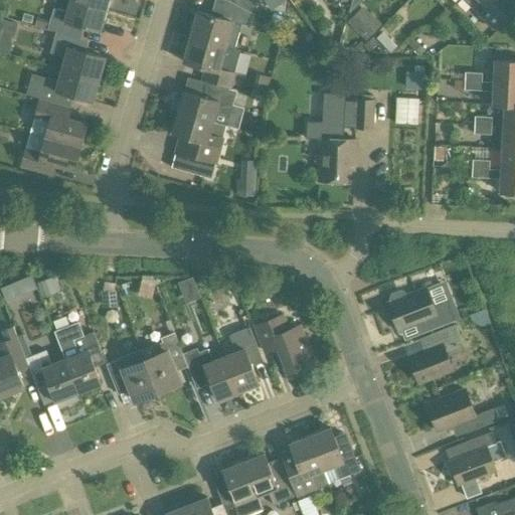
[(100,31),(106,10),(70,0),(66,12),(53,9),(47,29),(56,32),(71,36),(74,24),(100,31)]
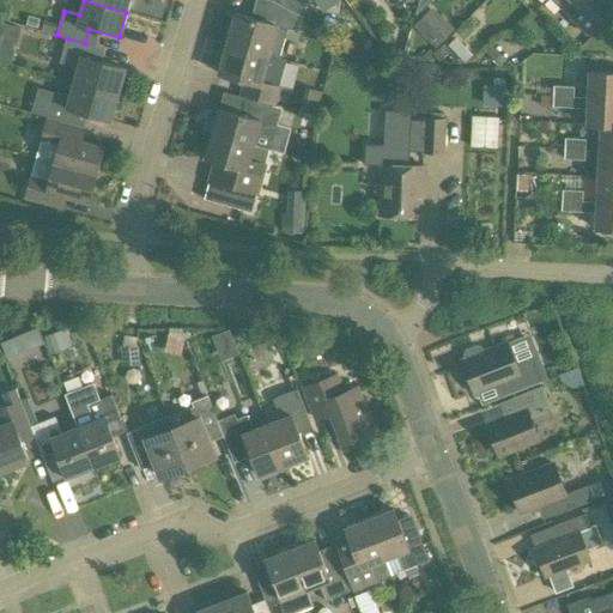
[(83,0),(84,0),(126,12),(128,0),(83,0)]
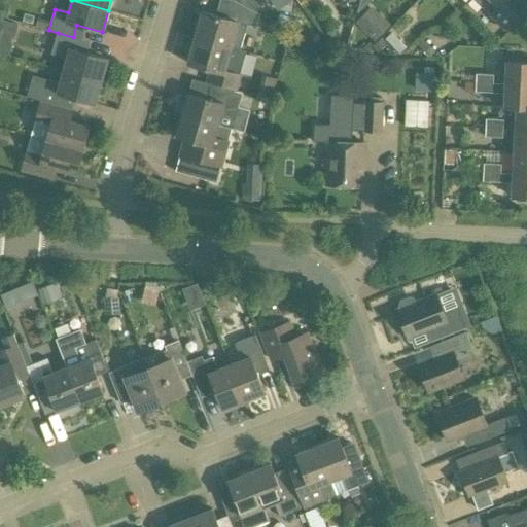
[(229,0),(227,0),(224,11),(217,9),(216,15),(202,11),(195,37),(231,47),(238,23),(252,27),(256,13),(229,0)]
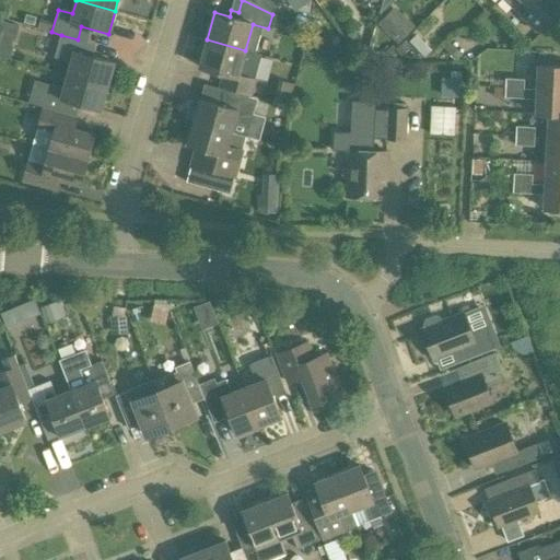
[(557,9),(559,4),(559,0),(502,0),(518,16),(535,32),(557,9)]
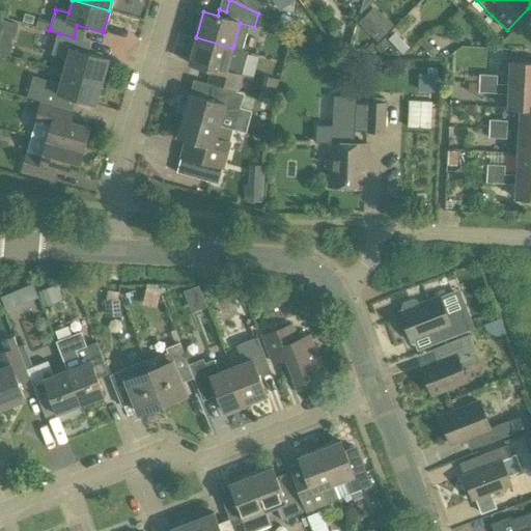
[(378,40),(394,24),(373,5),(358,22),(378,40)]
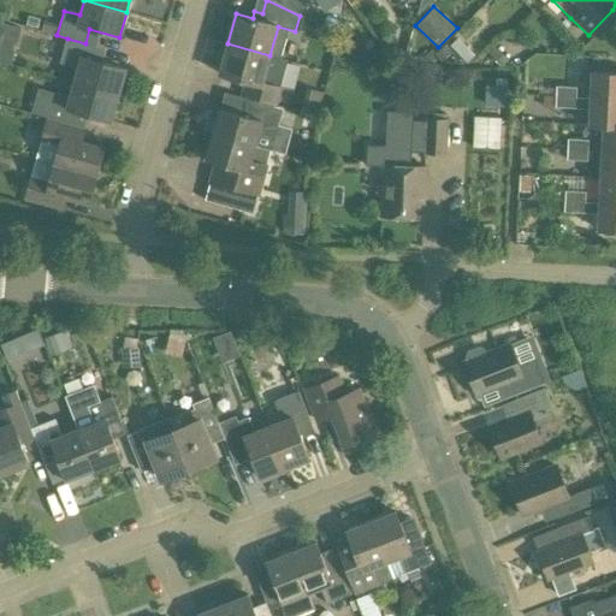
[(0,27),(0,57),(11,60),(21,27),(1,22),(0,27)]
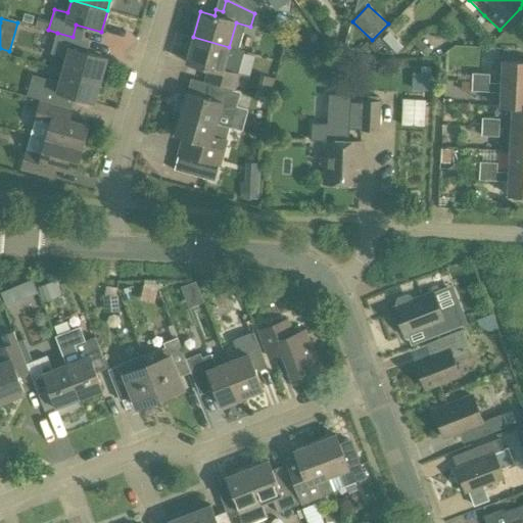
[(73,38),(73,37),(57,33),(51,53),(66,57),(62,70),(100,82),(106,58),(79,51),(82,40),(73,38)]
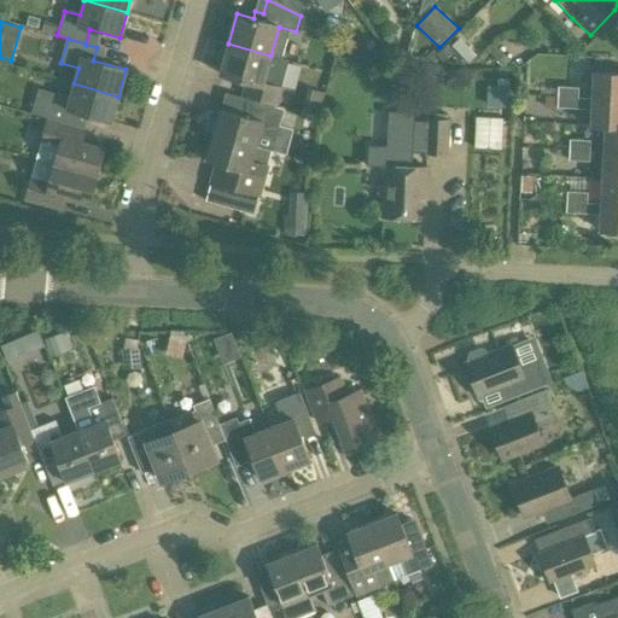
[(461,47),(454,40),(437,56),(444,64),(461,47)]
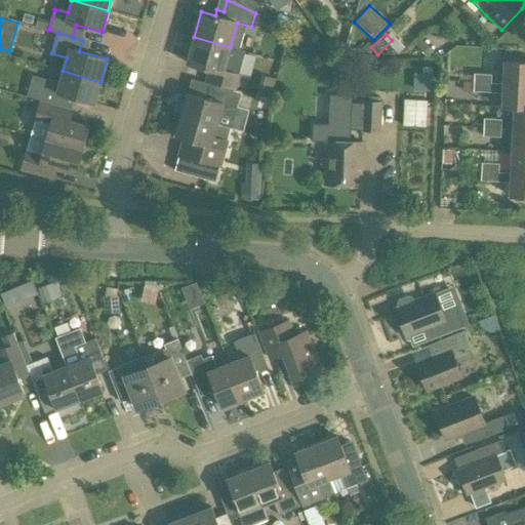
[(230,48),(230,47),(194,37),(187,64),(209,70),(206,81),(235,89),(239,74),(238,74),(244,51),(230,48)]
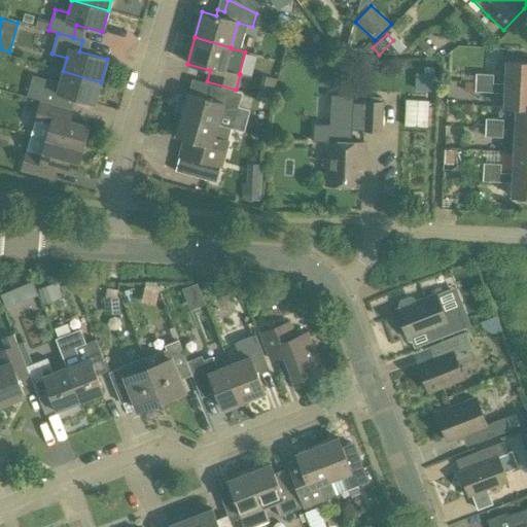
[(398,40),(391,46),(398,55),(406,47),(398,40)]
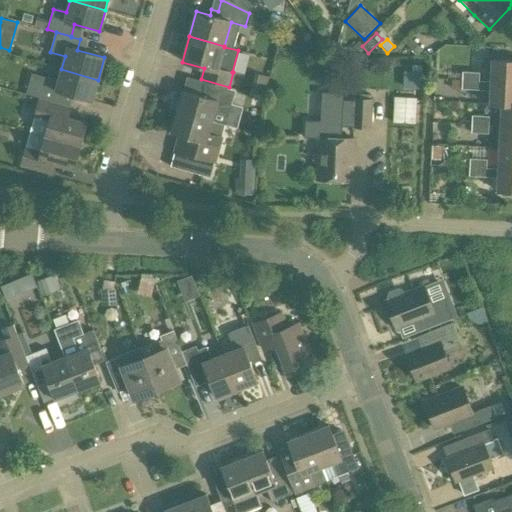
[(413,41),(407,47),(417,56),(423,50),(413,41)]
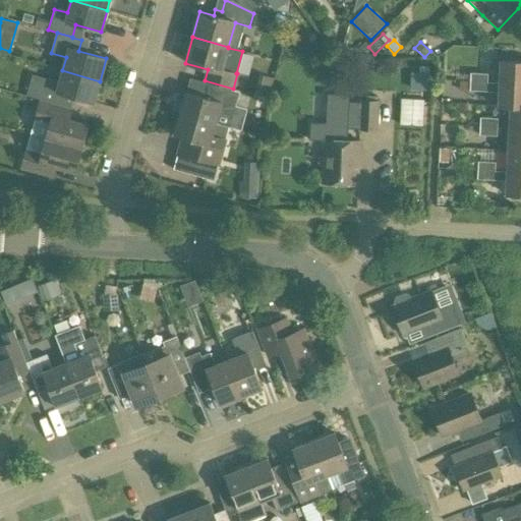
[(499,84),(520,84),(520,62),(501,61),(499,83),(499,84)]
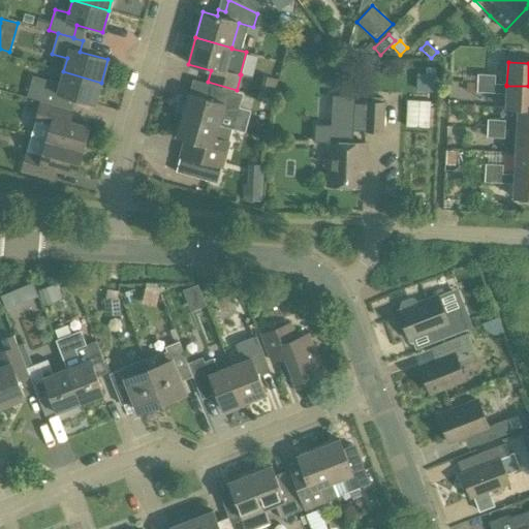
[(95,104),(101,83),(63,71),(60,84),(32,75),(27,97),(63,107),(66,96),(95,104)]
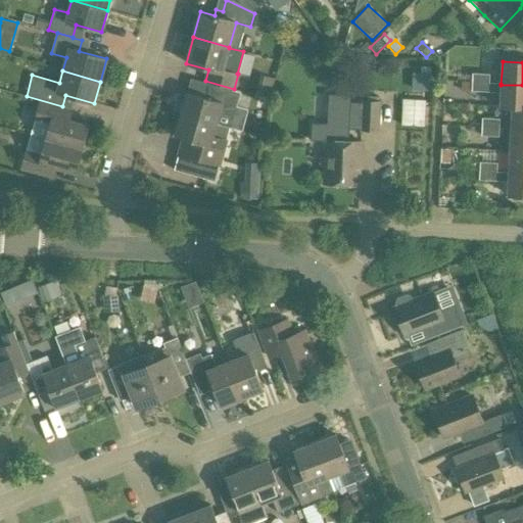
[(430,89),(431,72),(413,70),(412,89),(430,89)]
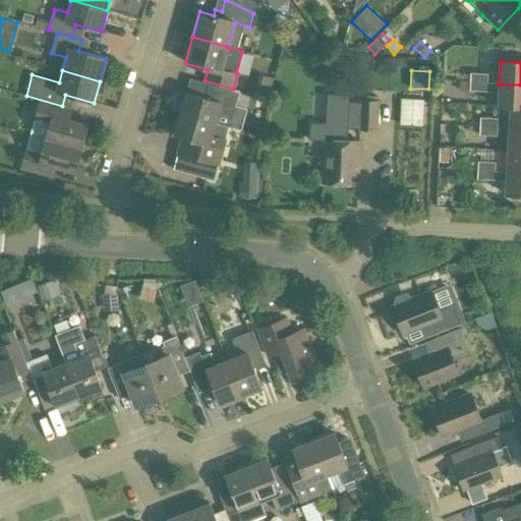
[(469,82),(486,83),(486,74),(470,73),(469,82)]
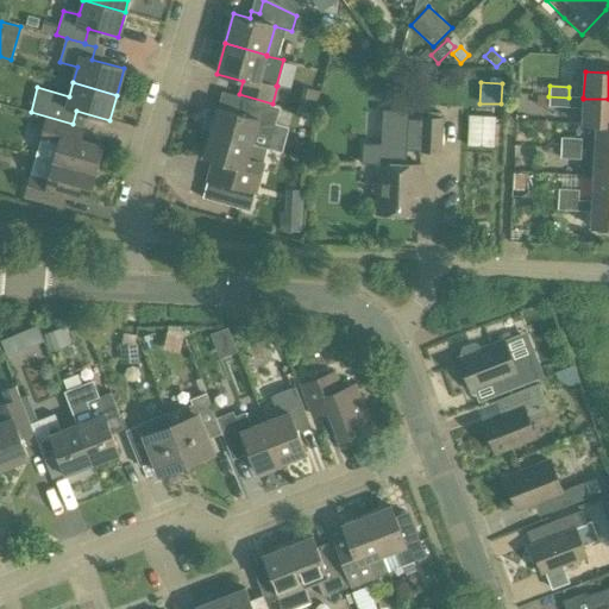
[(583,98),(569,98),(548,96),(548,106),(583,107),(582,124),(596,125),(608,125),(608,99),(583,99),(583,98)]
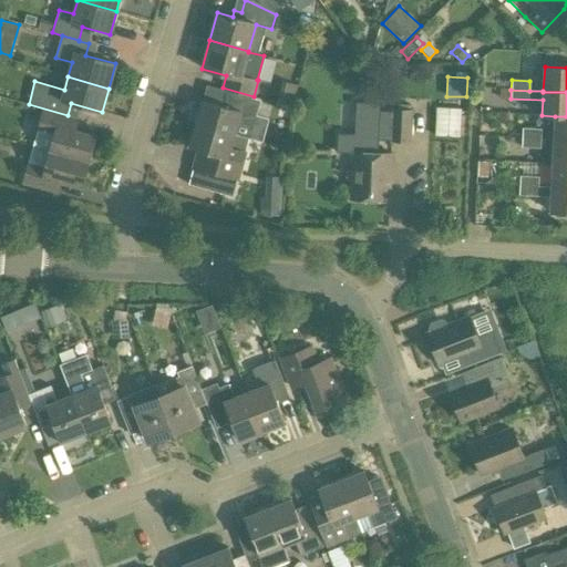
[(234,134),(238,121),(251,125),(258,105),(224,94),(220,106),(202,101),(195,124),(234,134)]
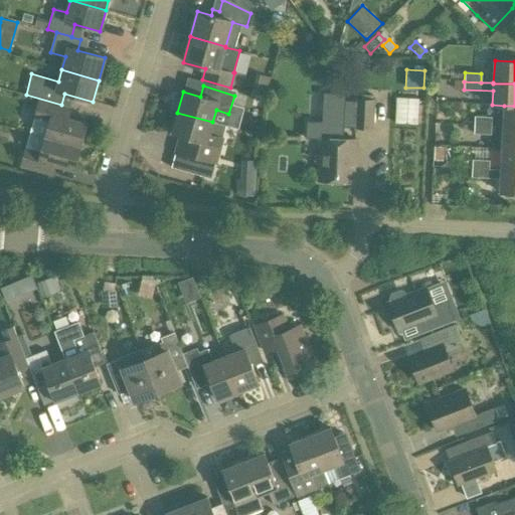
[(418,99),(396,98),(394,124),(417,125),(418,99)]
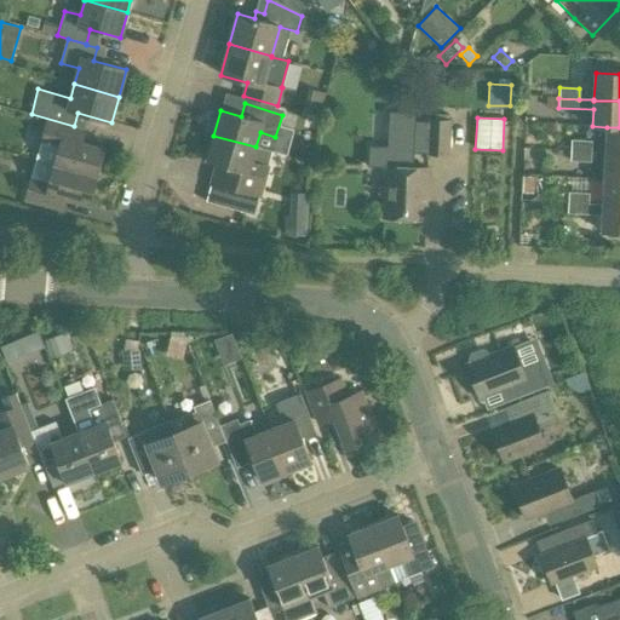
[(36,161),(52,165),(97,178),(104,150),(82,143),(86,130),(46,119),(40,141),(41,142),(36,161)]
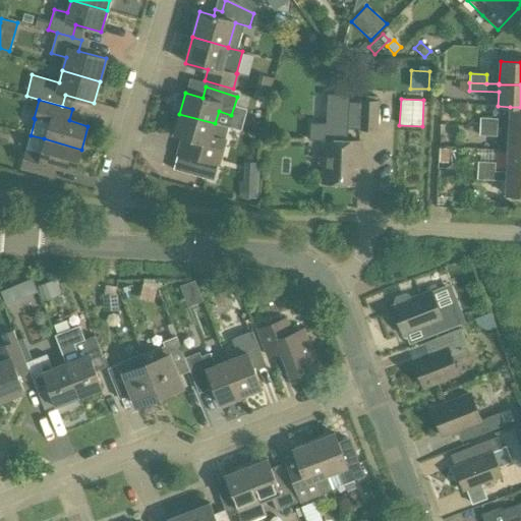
[(378,131),(379,102),(359,101),(359,112),(347,111),(346,128),(358,129),(358,130),(378,131)]
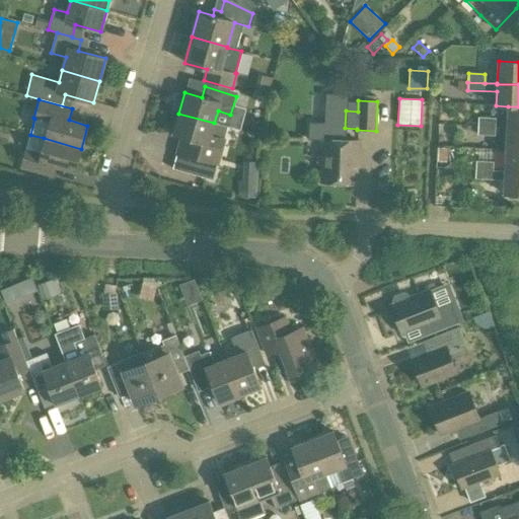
[(518,106),(508,106),(507,130),(518,129),(518,106)]
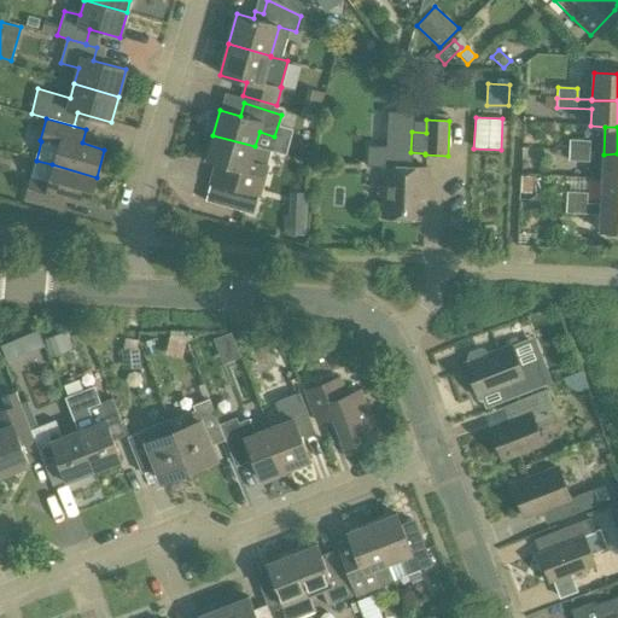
[(221,205),(254,215),(268,165),(267,165),(270,150),(255,146),(213,135),(205,161),(215,163),(209,184),(227,188),(221,205)]
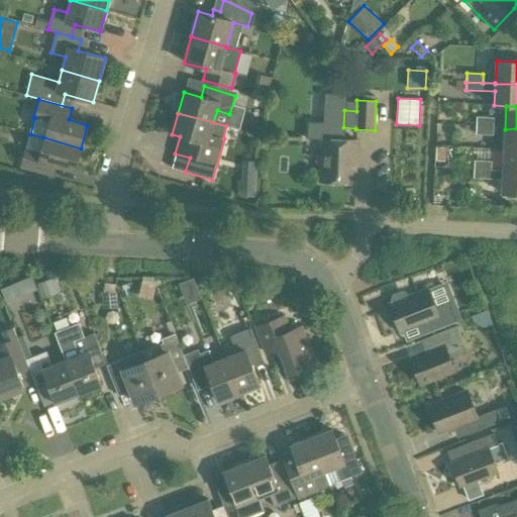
[(476,125),(493,126),(494,117),(476,116),(476,125)]
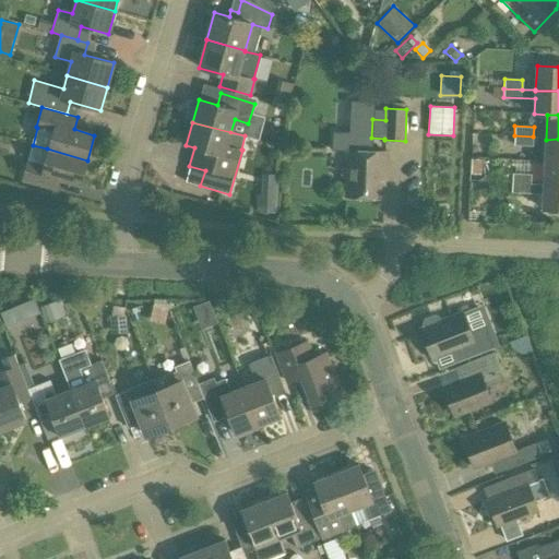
[(533,146),(533,137),(514,135),(513,145),(533,146)]
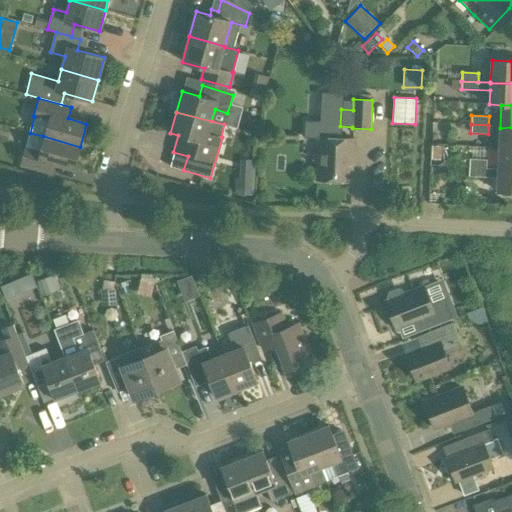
[(511,127),(500,128),(499,149),(511,149),(511,127)]
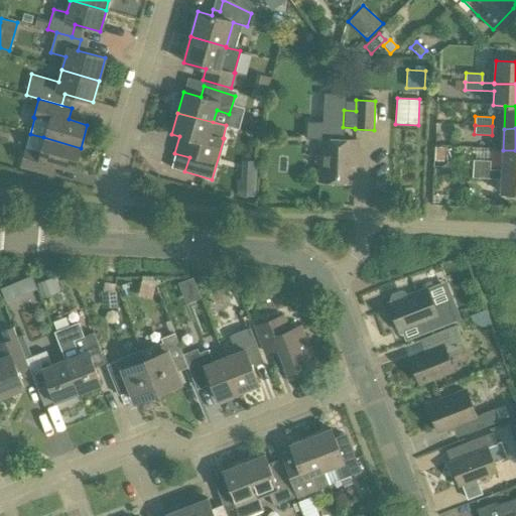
[(43,137),(30,134),(26,147),(20,167),(45,174),(52,176),(55,165),(74,170),(81,148),(43,137)]
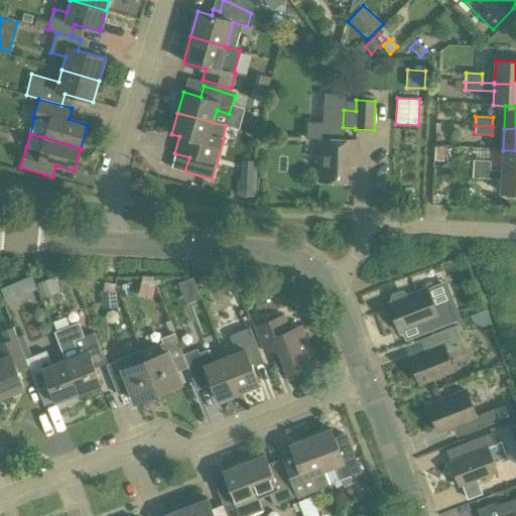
[(354,182),(356,140),(321,139),(319,181),(354,182)]
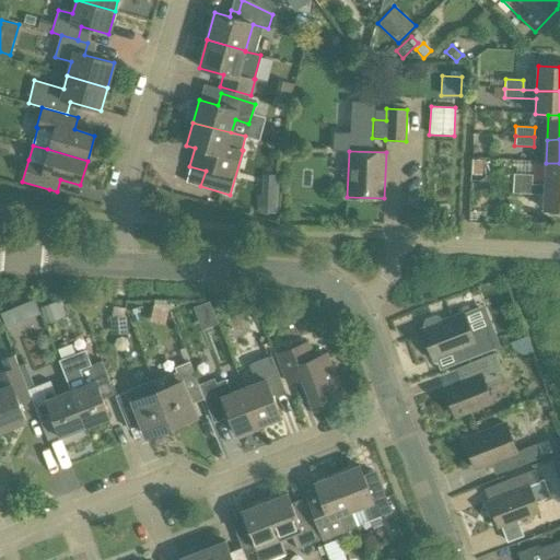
[(559,163),(546,163),(545,184),(545,187),(559,186),(559,163)]
